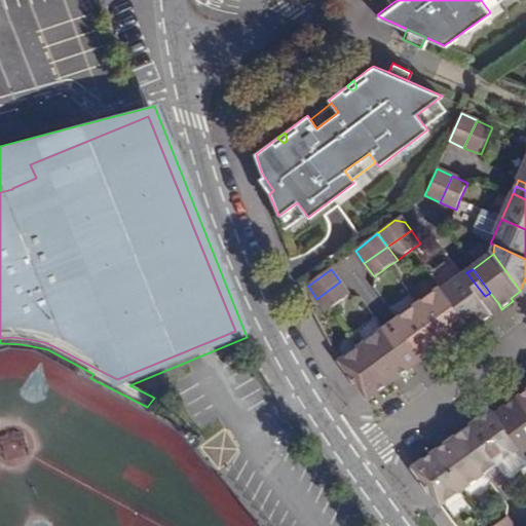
[(463,276),(481,300),(485,296),(480,290),(466,272),(462,275),(463,276)]
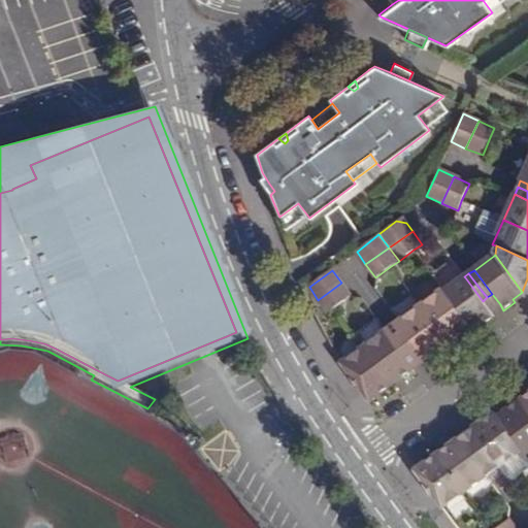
[(464,276),(443,291),(466,324),(469,328),(472,333),(477,329),(474,325),(482,321),(485,324),(495,318),(490,310),(483,301),(465,277),(464,276)]
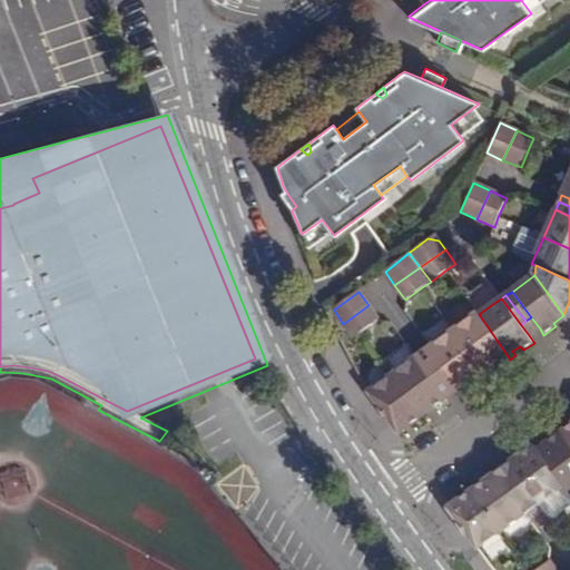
[(379,320),(369,305),(343,324),(353,338),(362,332),(379,320)]
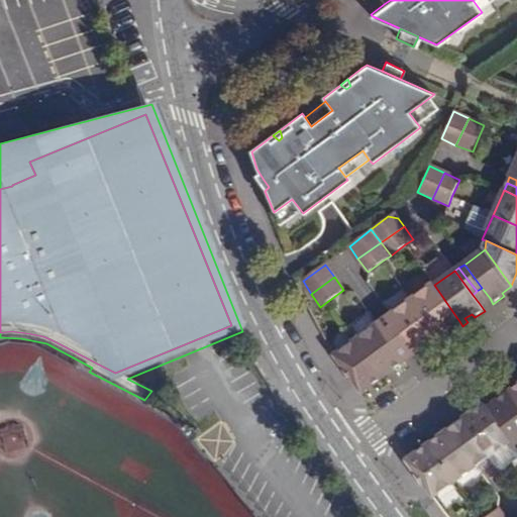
[(410,299),(435,333),(437,336),(449,328),(446,324),(456,317),(434,285),(432,283),(410,299)]
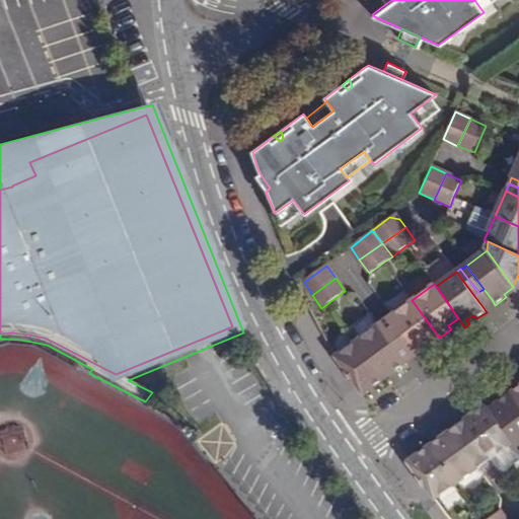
[(516,291),(513,287),(512,288),(504,294),(506,297),(514,292),(516,291)]
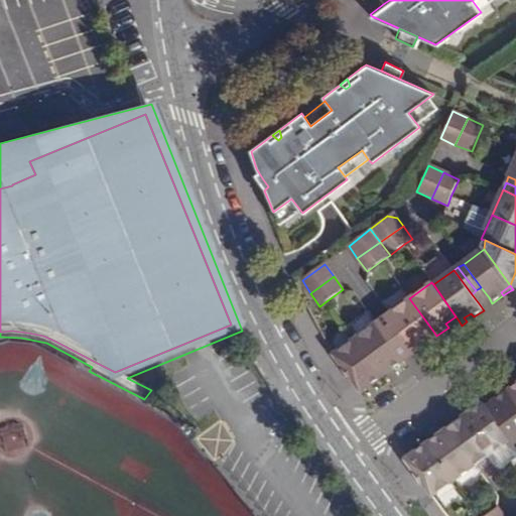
[(476,290),(472,294),(479,303),(484,300),(489,297),(481,287),(476,290)]
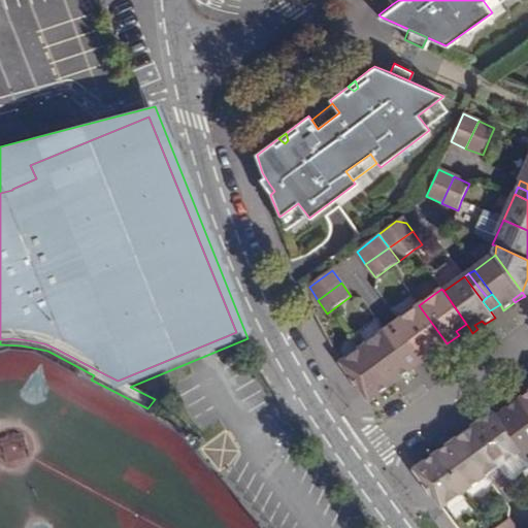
[(444,340),(419,305),(396,322),(410,341),(425,360),(437,351),(434,348),(444,340)]
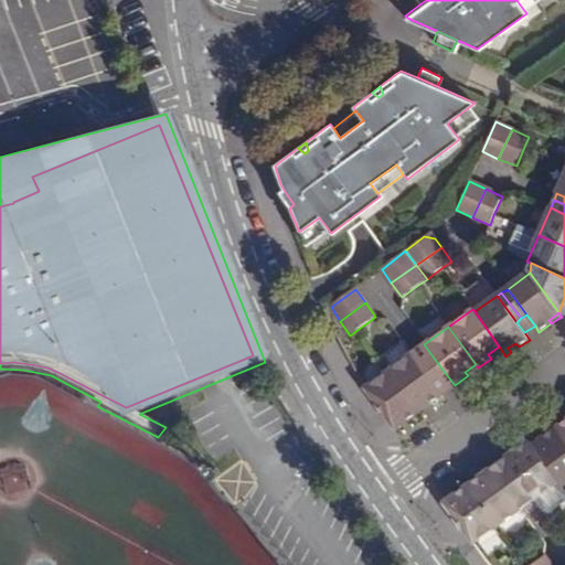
[(519,347),(515,343),(508,348),(511,352),(519,347)]
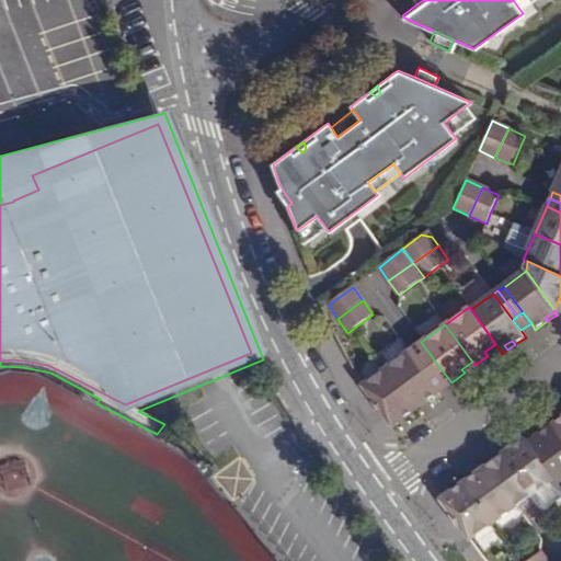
[(410,350),(425,370),(436,363),(421,342),(415,346),(410,350)]
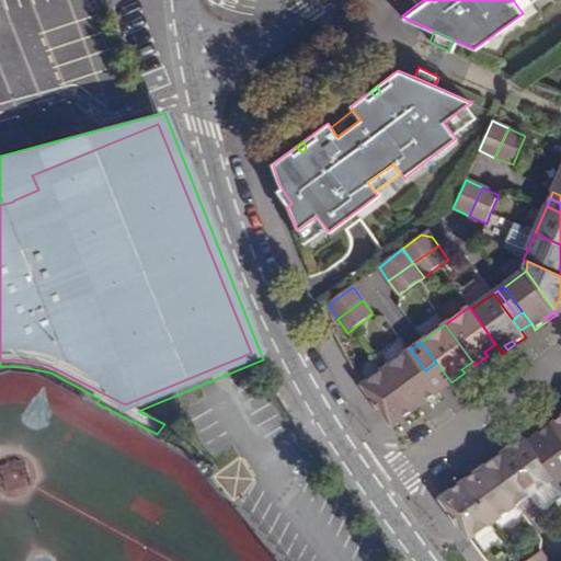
[(499,348),(495,344),(484,352),(488,356),(499,348)]
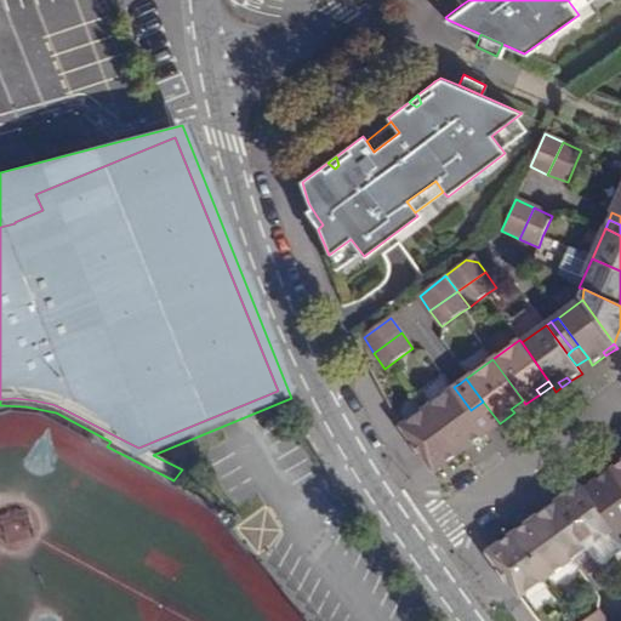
[(427,406),(460,454),(462,451),(460,446),(468,440),(471,445),(486,433),(471,410),(454,387),(453,388),(427,406)]
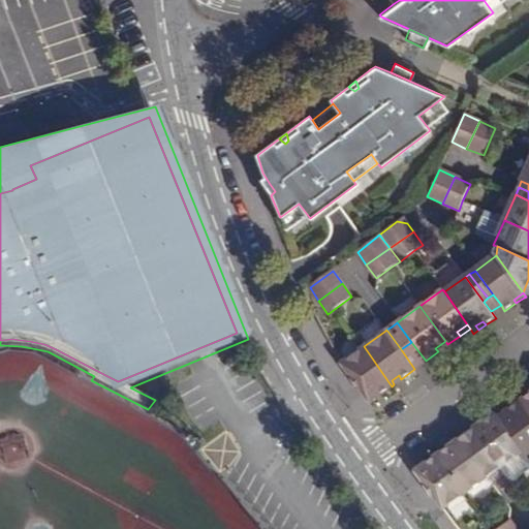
[(447,344),(445,341),(435,348),(438,351),(447,344)]
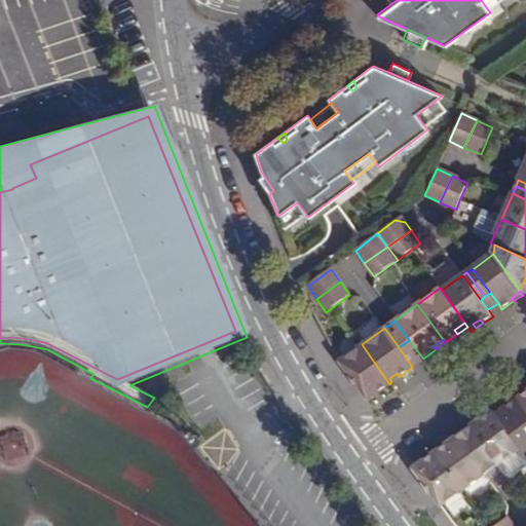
[(409,340),(399,347),(412,367),(418,363),(423,359),(409,340)]
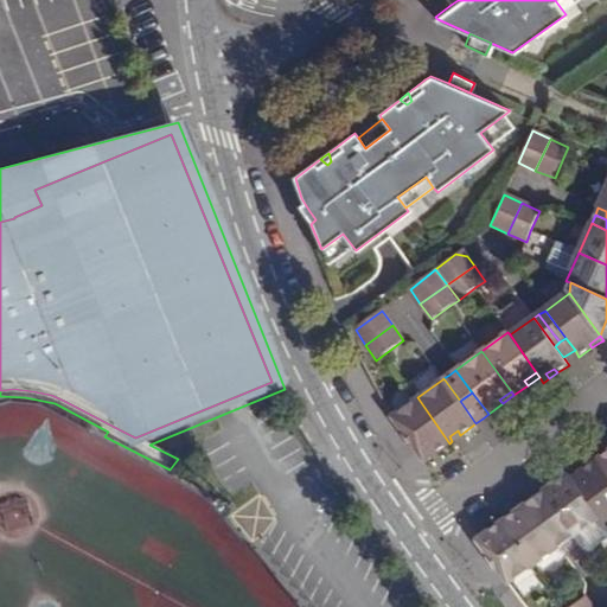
[(449,443),(417,397),(394,415),(426,461),(428,459),(423,454),(432,447),(436,453),(449,443)]
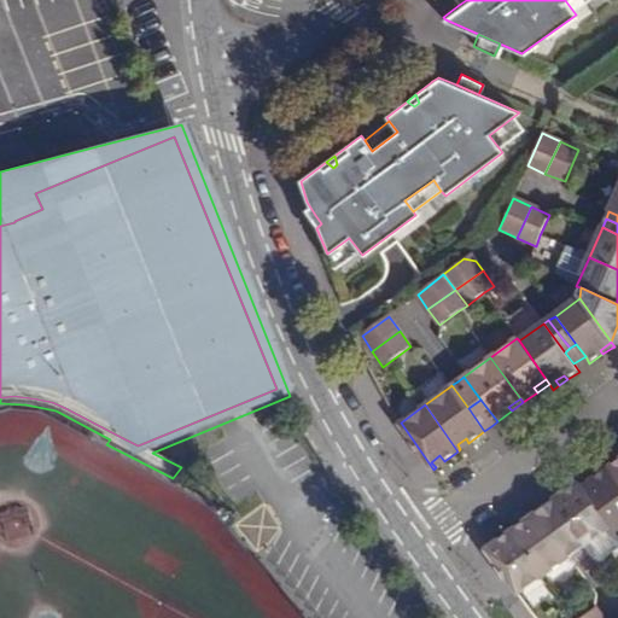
[(468,443),(466,438),(458,444),(460,449),(468,443)]
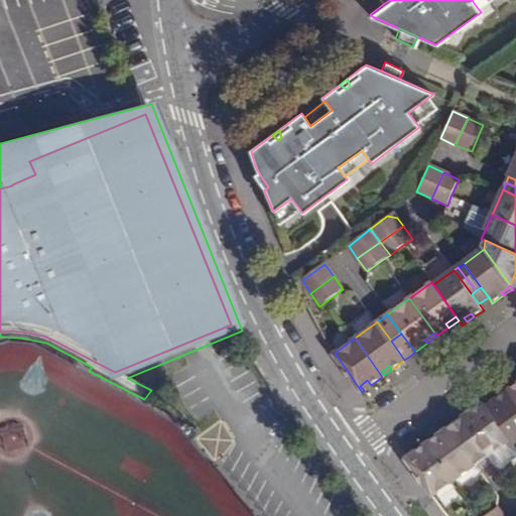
[(371,385),(367,380),(360,386),(364,390),(371,385)]
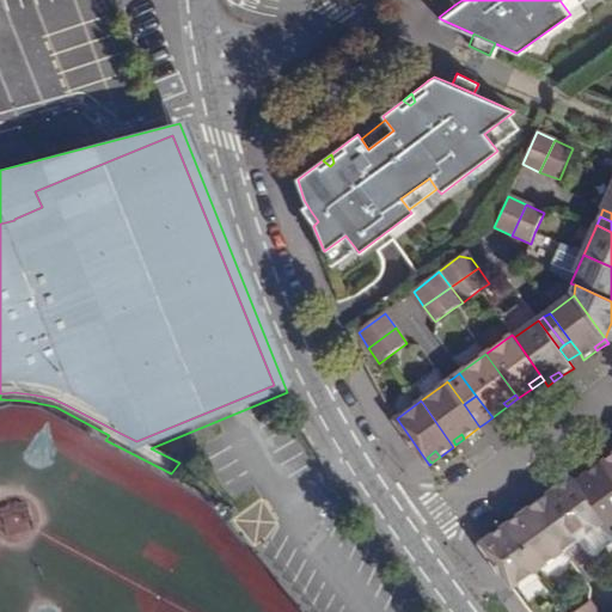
[(611,524),(611,476),(603,463),(588,473),(591,478),(582,484),(579,479),(576,482),(605,522),(609,527),(611,524)]
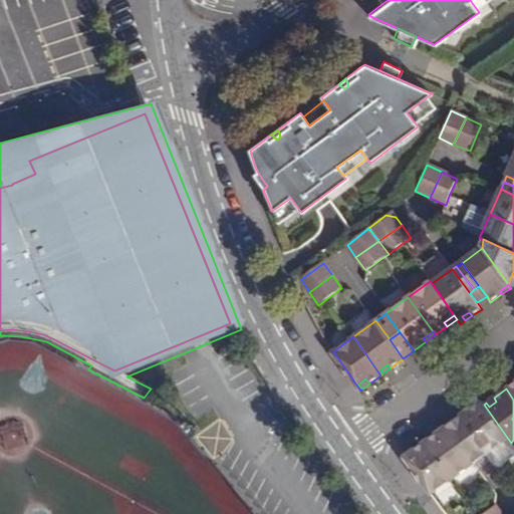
[(496,402),(494,398),(486,403),(489,407),(496,402)]
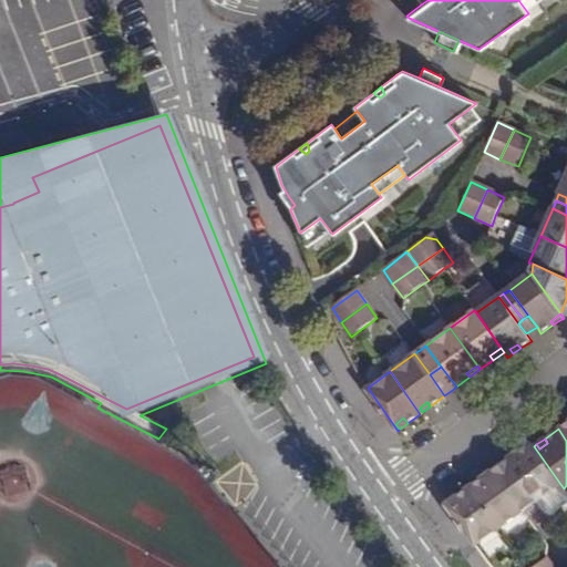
[(534,446),(531,442),(528,443),(518,451),(523,454),(534,446)]
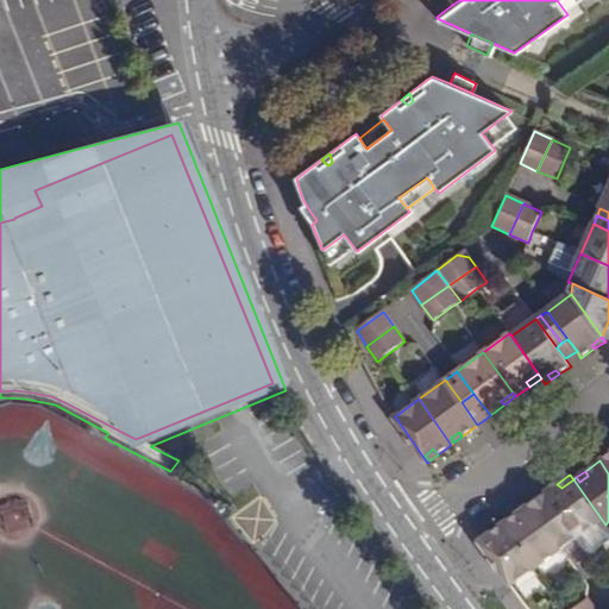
[(602,520),(573,479),(562,488),(557,484),(544,495),(576,538),(602,520)]
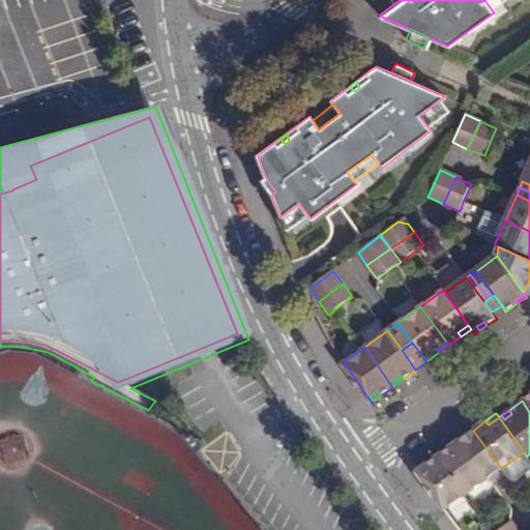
[(467,435),(494,473),(495,473),(501,468),(473,431),(468,435),(467,435)]
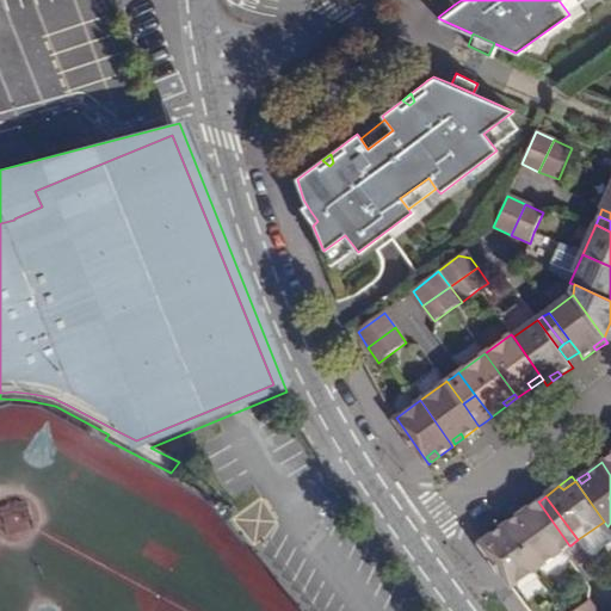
[(562,550),(569,545),(538,501),(531,506),(562,550)]
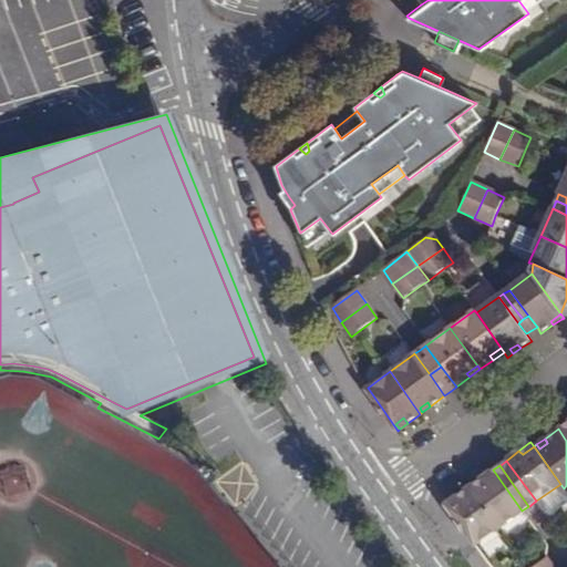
[(470,486),(468,487),(498,528),(522,511),(493,470),(477,481),(481,484),(473,490),(470,486)]
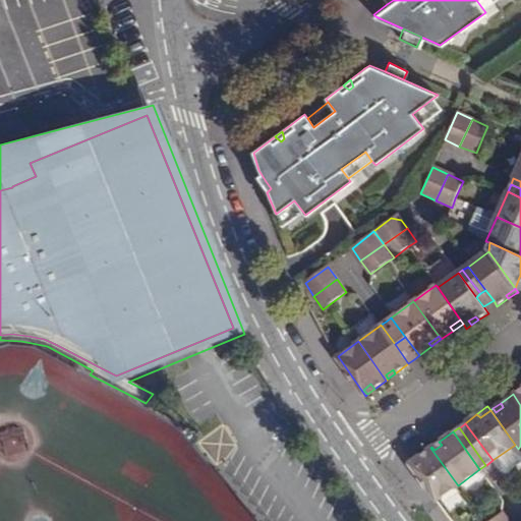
[(442,445),(439,442),(431,447),(435,450),(442,445)]
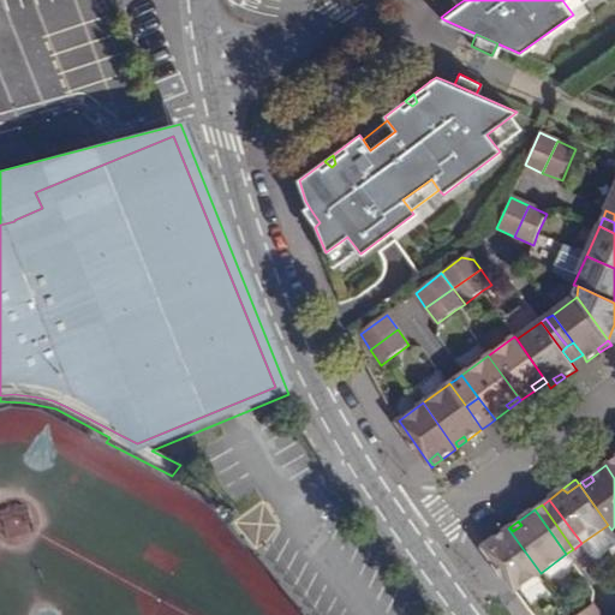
[(541,573),(508,529),(494,539),(496,543),(488,549),(485,545),(481,549),(513,592),(541,573)]
